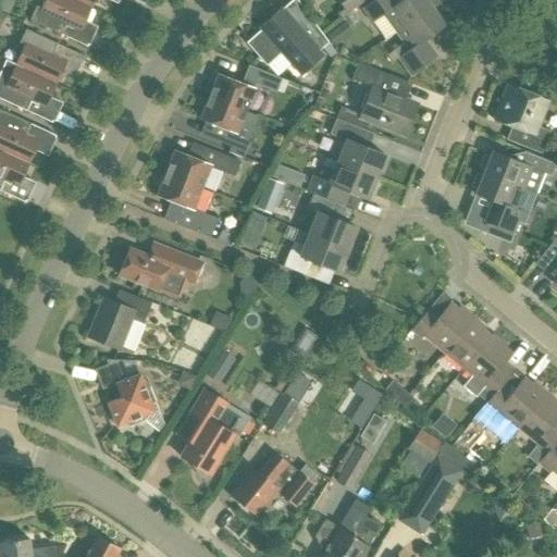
[(84,21),(89,11),(63,0),(45,0),(41,9),(36,7),(29,21),(86,47),(87,45),(88,46),(97,27),(84,21)]
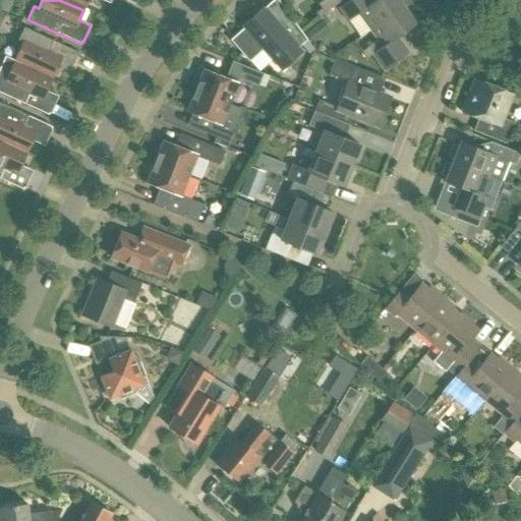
[(59,0),(83,10),(88,0),(101,0),(110,4),(111,0),(59,0)]
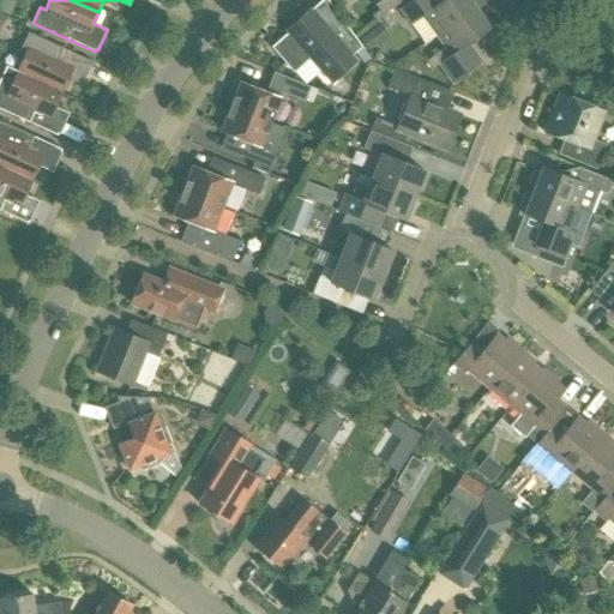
[(361,47),(326,0),(321,0),(311,10),(309,8),(284,31),(287,34),(271,48),(293,73),(308,59),(331,84),(356,61),(351,55),(361,47)]
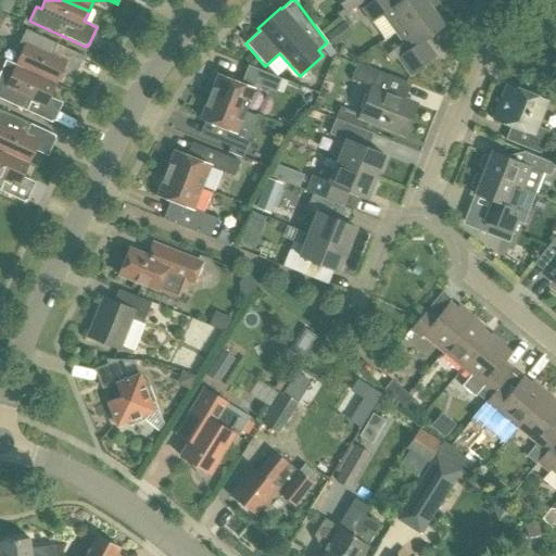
[(336,0),(346,14),(365,0),(336,0)]
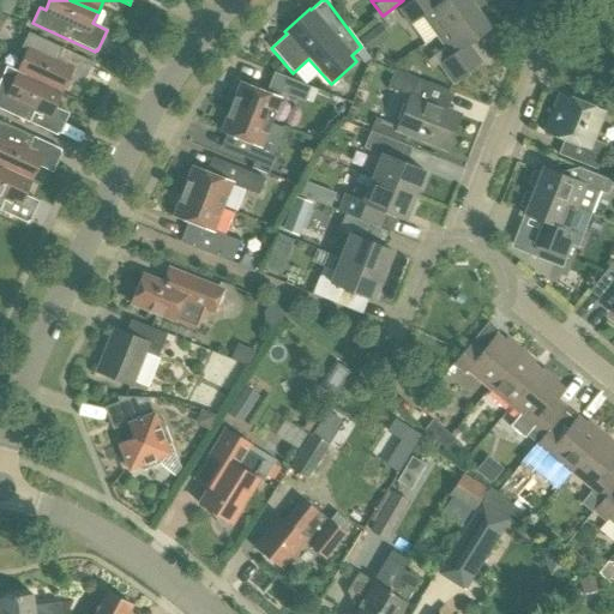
[(437,0),(410,0),(397,10),(409,25),(410,25),(426,46),(437,37),(476,8),(473,5),(476,2),(476,0),(441,0),(439,2),(437,0)]
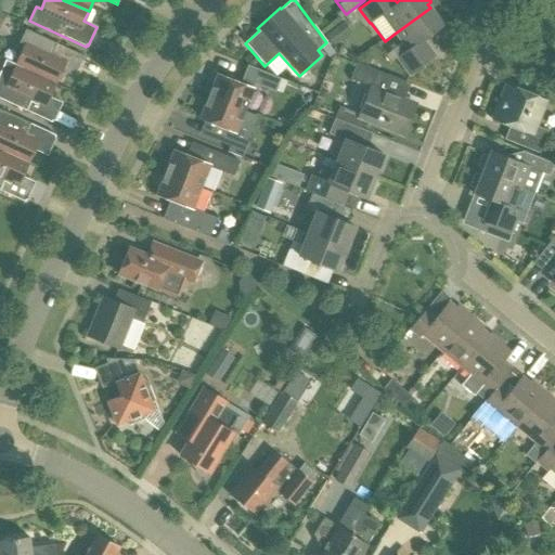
[(430,8),(395,34),(401,43),(391,51),(396,57),(395,59),(408,76),(436,56),(424,39),(442,26),(430,8)]
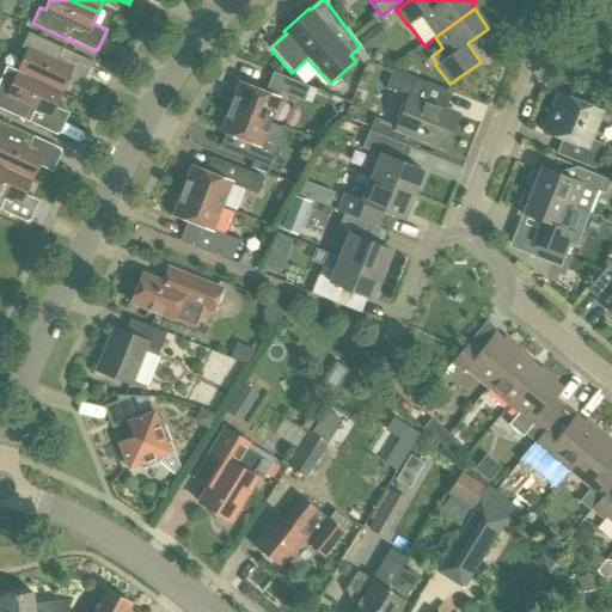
[(367,51),(389,36),(379,24),(357,38),(367,51)]
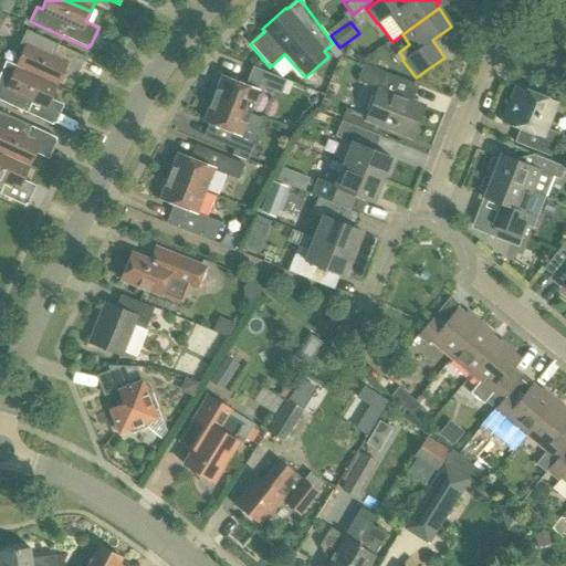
[(75,77),(84,60),(83,59),(84,56),(25,30),(19,44),(24,46),(14,67),(56,86),(62,72),(75,77)]
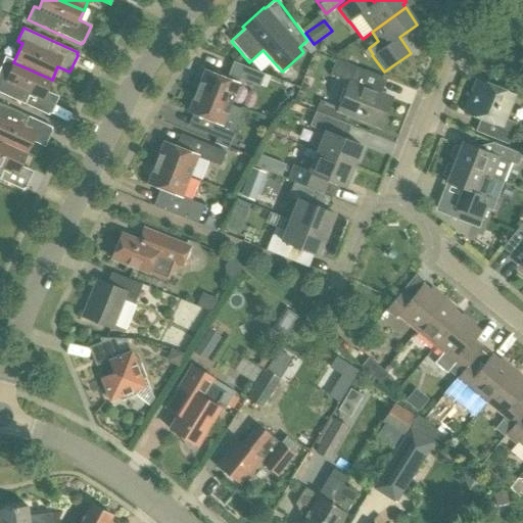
[(4,58),(0,67),(0,93),(48,115),(49,113),(50,113),(58,97),(46,91),(52,80),(13,62),(4,58)]
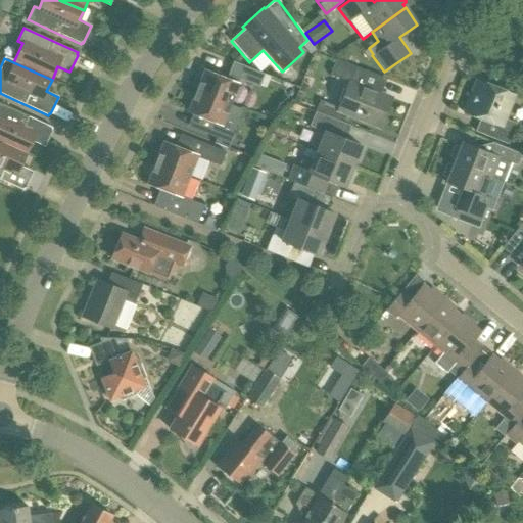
[(379,128),(391,98),(360,86),(366,72),(336,59),(330,75),(348,82),(337,110),(336,110),(333,119),(315,111),(314,114),(349,129),(350,126),(341,123),(344,113),(379,128)]
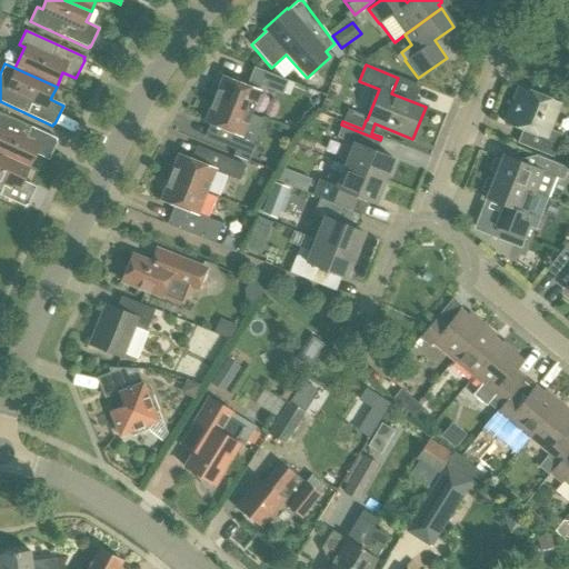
[(281,95),(288,80),(253,67),(247,86),(222,76),(212,101),(249,117),(260,90),(261,87),(281,95)]
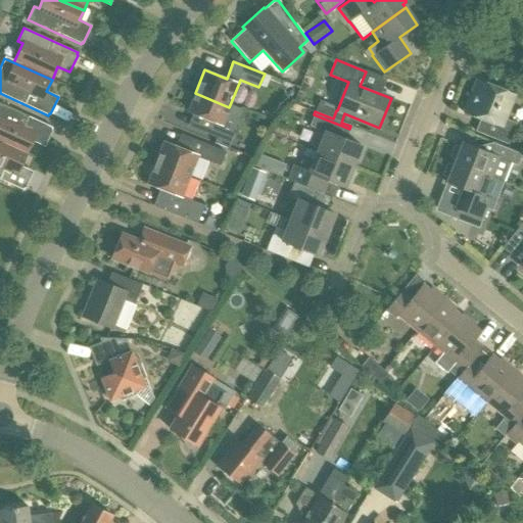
[(508,144),(516,124),(505,119),(514,95),(477,81),(464,112),(480,119),(475,132),(508,144)]
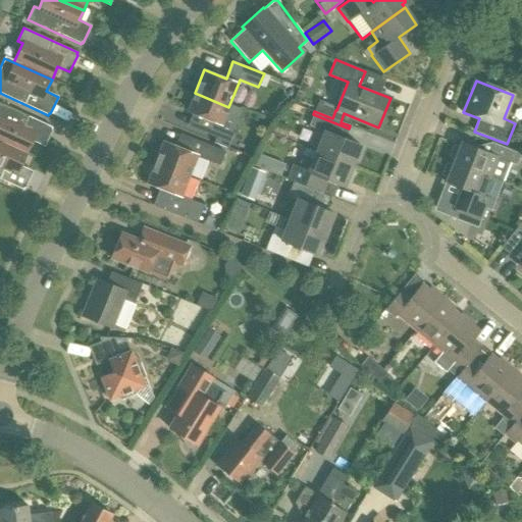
[(221,125),(228,107),(195,93),(187,112),(209,121),(204,133),(216,138),(214,143),(228,148),(235,132),(221,125)]
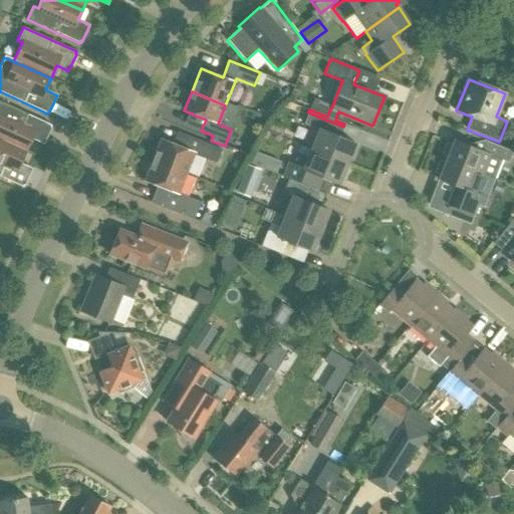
[(43,145),(51,127),(50,127),(51,125),(0,101),(0,142),(25,153),(32,140),(43,145)]
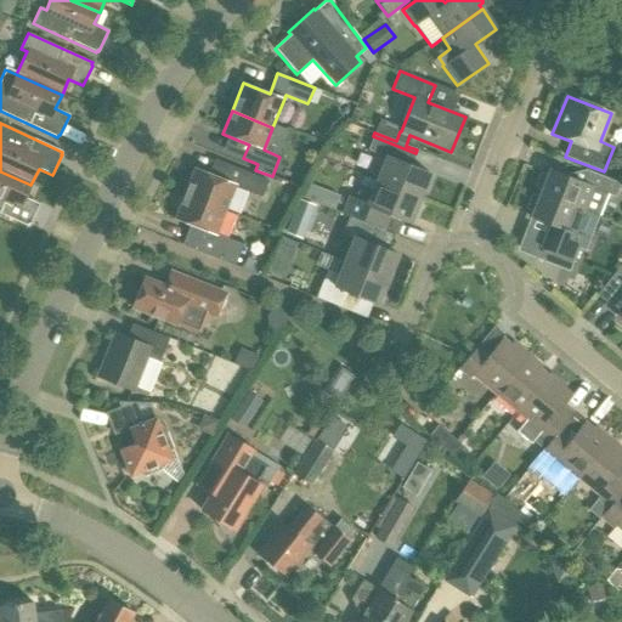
[(411,165),(416,153),(373,136),(367,151),(374,153),(369,164),(380,168),(375,181),(419,198),(429,174),(411,165)]
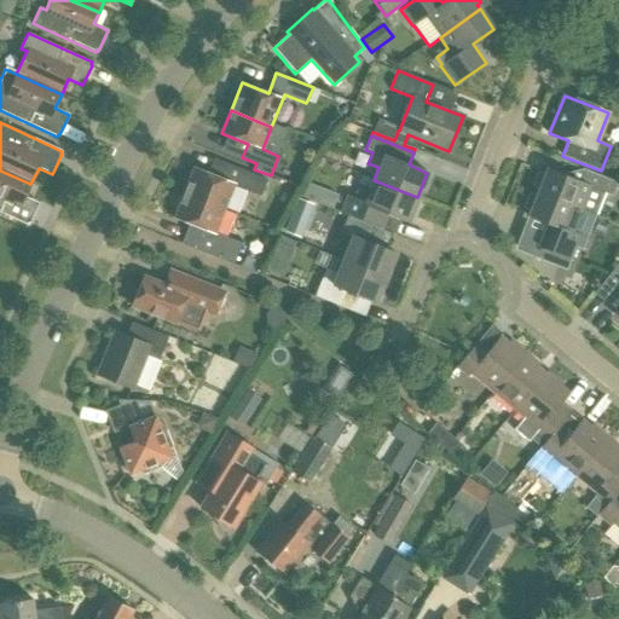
[(194,167),(183,192),(224,209),(233,186),(260,196),(267,180),(213,158),(207,173),(194,167)]
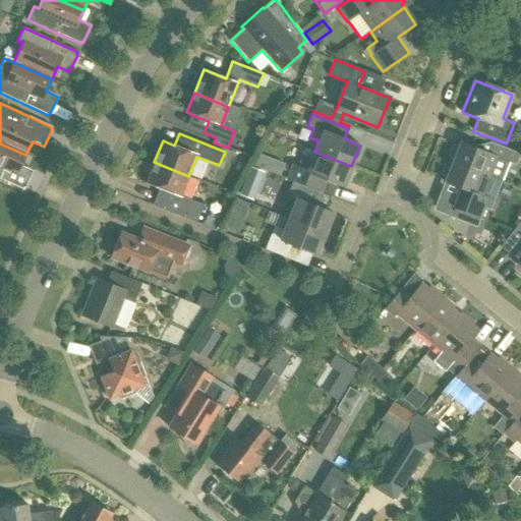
[(452,145),(448,157),(453,160),(452,162),(489,176),(502,181),(509,163),(516,166),(520,154),(513,151),(490,142),(486,152),(460,141),(458,146),(452,145)]
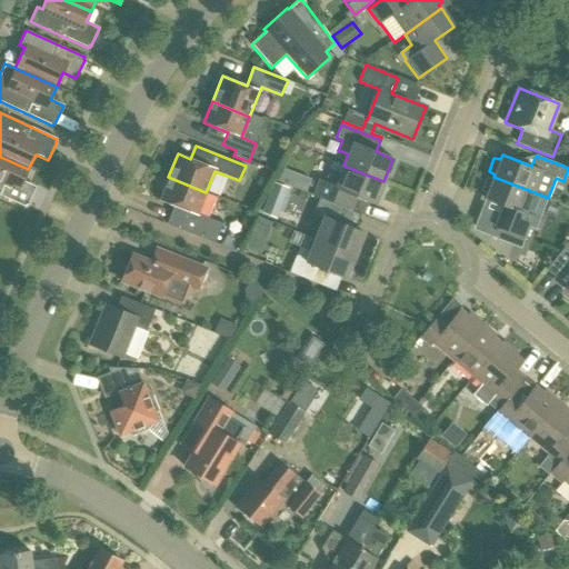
[(22,181),(28,169),(0,157),(0,196),(26,208),(26,205),(27,206),(36,187),(22,181)]
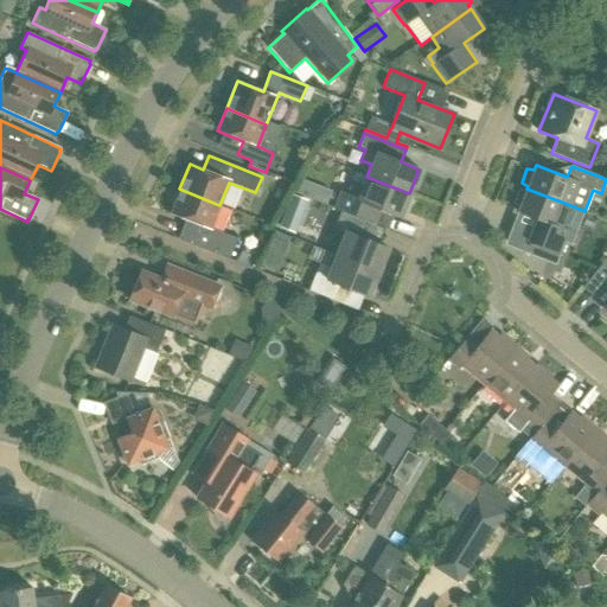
[(340,192),(333,209),(340,211),(338,216),(360,224),(370,228),(377,209),(400,218),(409,193),(366,177),(362,189),(351,184),(346,195),(340,192)]
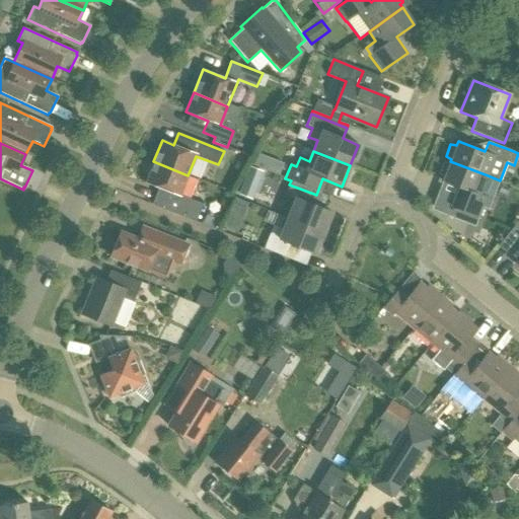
[(179,196),(188,175),(153,161),(145,182),(158,188),(151,205),(196,222),(203,204),(179,196)]
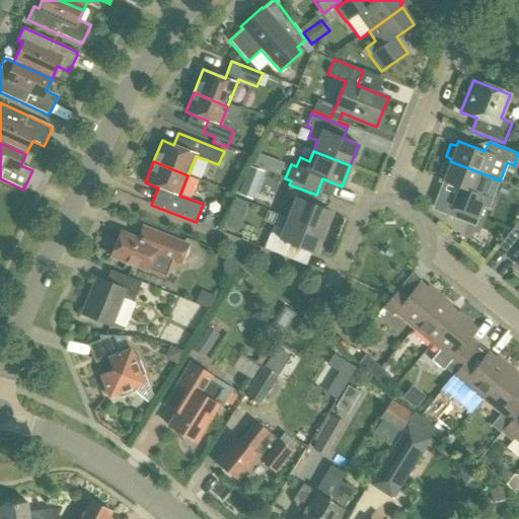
[(450,161),(449,163),(443,161),(439,173),(444,176),(442,181),(462,190),(458,200),(488,212),(493,200),(492,200),(494,193),(484,188),(488,175),(450,161)]
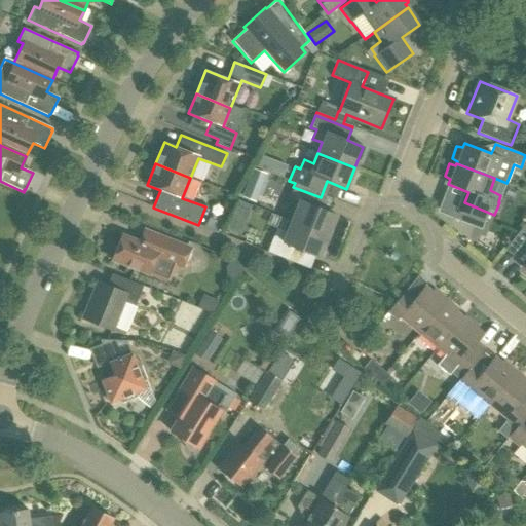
[(336,215),(308,204),(312,194),(293,187),(285,207),(295,211),(289,225),(326,239),(336,215)]
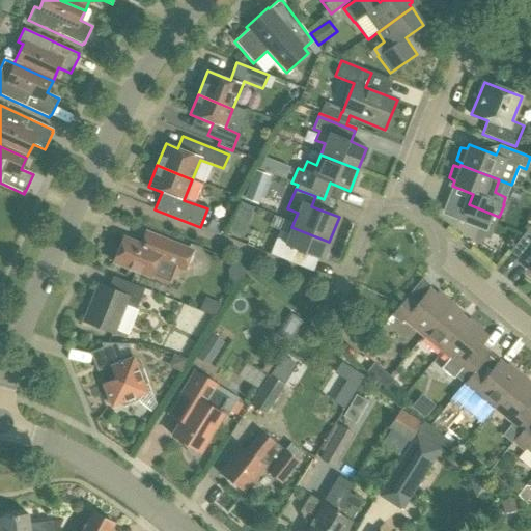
[(530,272),(530,225),(509,252),(521,261),(519,262),(530,272)]
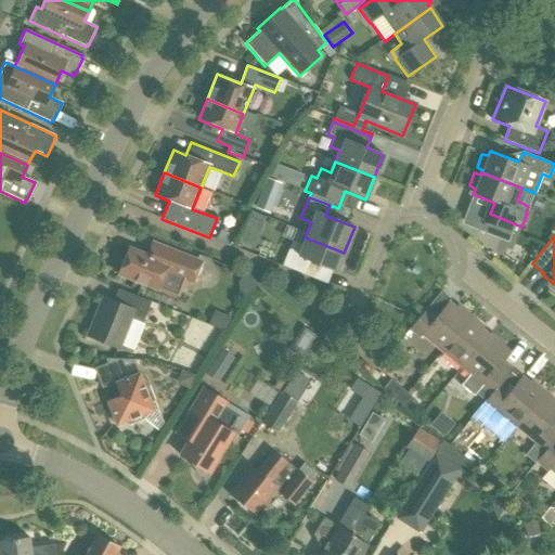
[(336,271),(344,253),(305,237),(301,245),(292,241),(282,266),(326,284),(332,270),(336,271)]
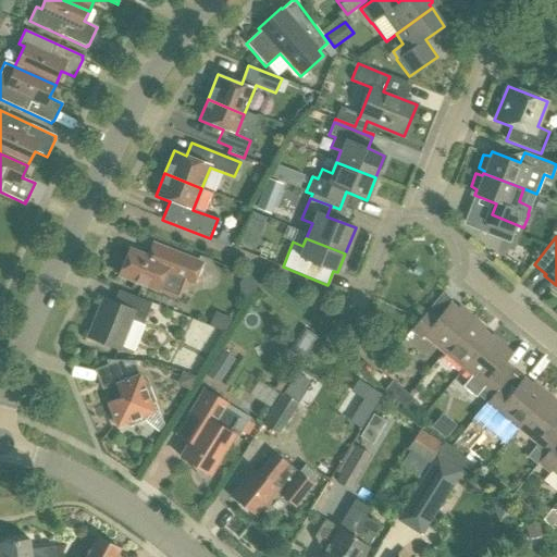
[(202,261),(151,242),(146,256),(128,249),(118,275),(158,291),(164,274),(193,286),(202,261)]
